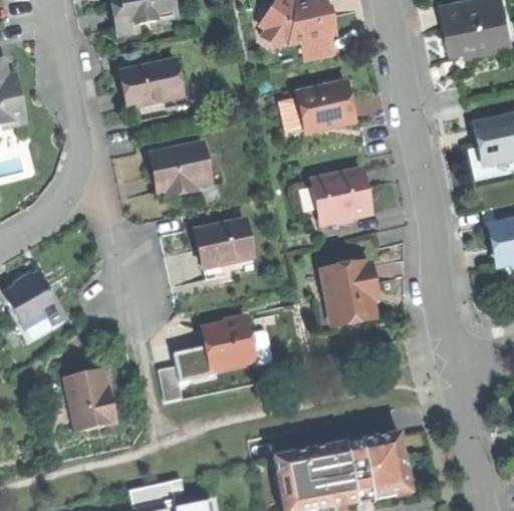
[(111,5),(117,35),(138,31),(136,21),(175,13),(172,0),(120,0),(121,3),(111,5)]
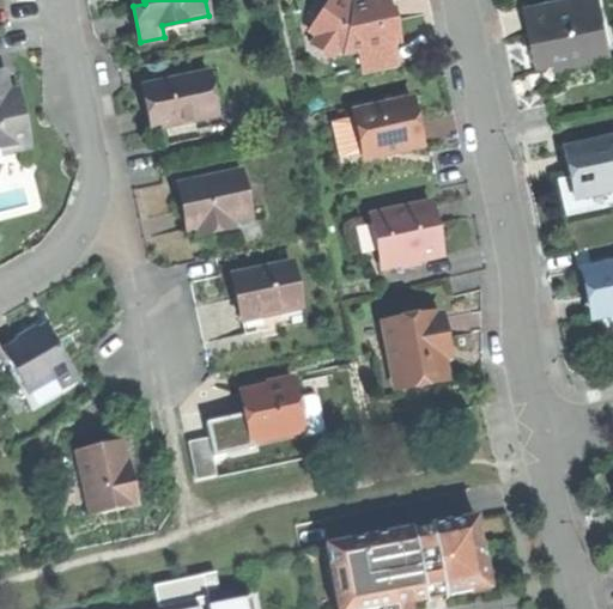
[(364,0),(353,2),(350,0),(328,0),(310,28),(317,32),(314,38),(333,52),(337,47),(344,49),(358,46),(363,69),(399,61),(394,40),(399,38),(396,28),(394,17),(389,18),(384,0),(364,0)]
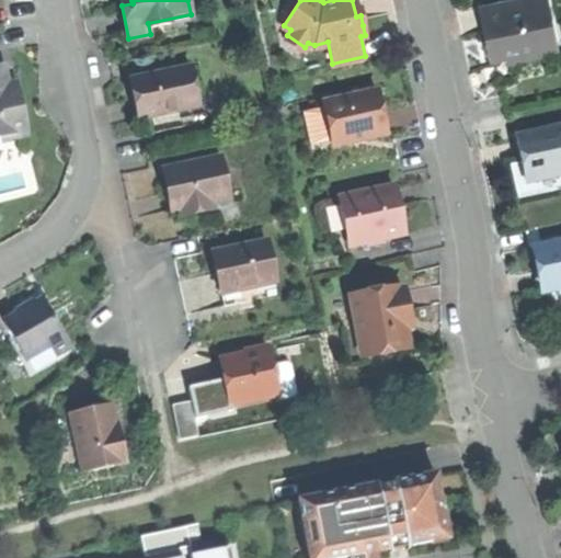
[(485,29),(491,53),(504,49),(514,57),(519,47),(549,42),(544,14),(552,12),(550,0),(505,0),(481,6),(485,29)]
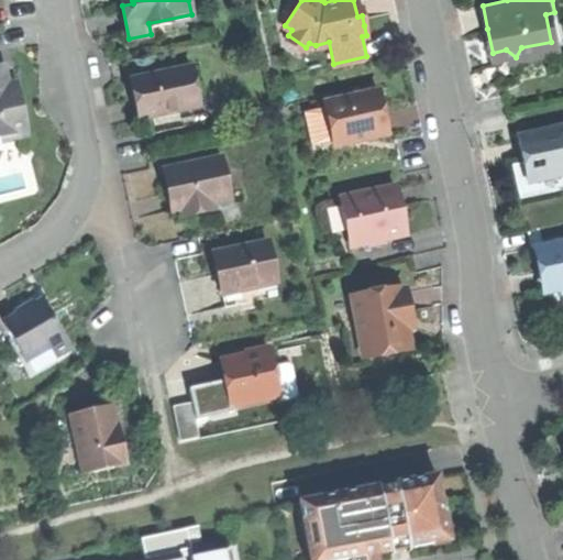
[(0,133),(28,129),(19,88),(9,90),(6,78),(2,61),(0,61),(0,133)]
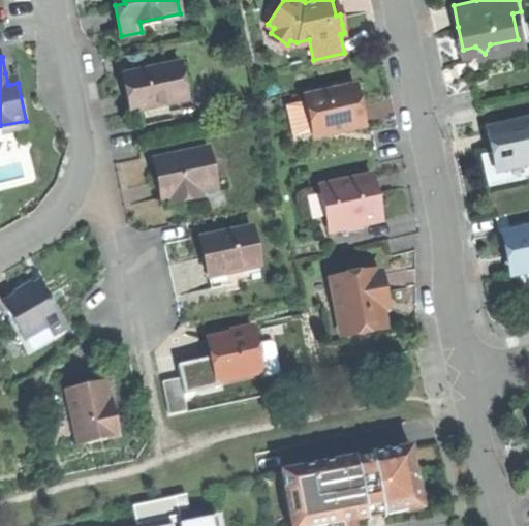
[(129,88),(133,109),(187,98),(180,60),(126,71),(129,88)]
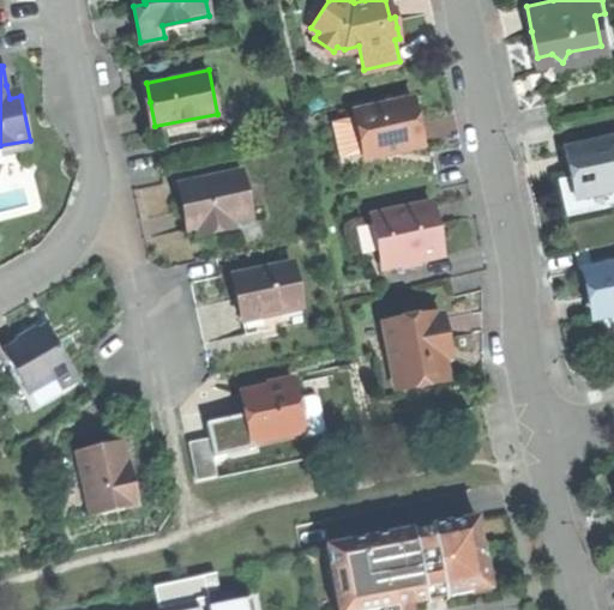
[(354,109),(363,153),(422,142),(417,118),(413,96),(354,109)]
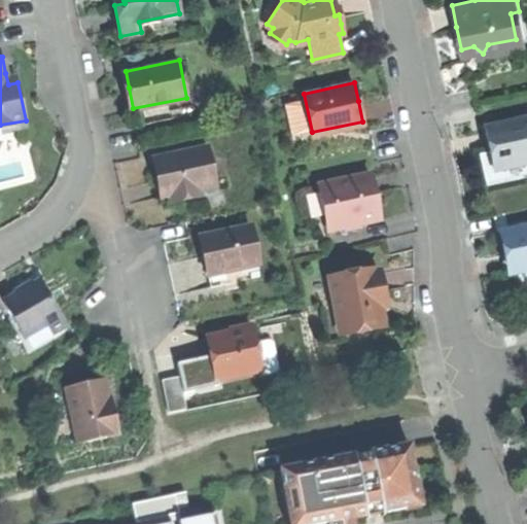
[(493,168),(526,161),(526,117),(485,126),(489,146),(493,168)]
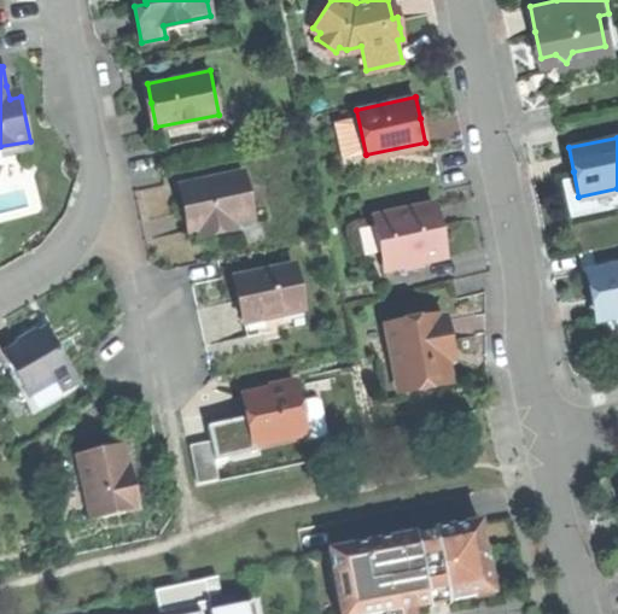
[(190,206),(193,227),(200,226),(203,234),(233,228),(232,218),(254,215),(245,170),(185,182),(190,206)]
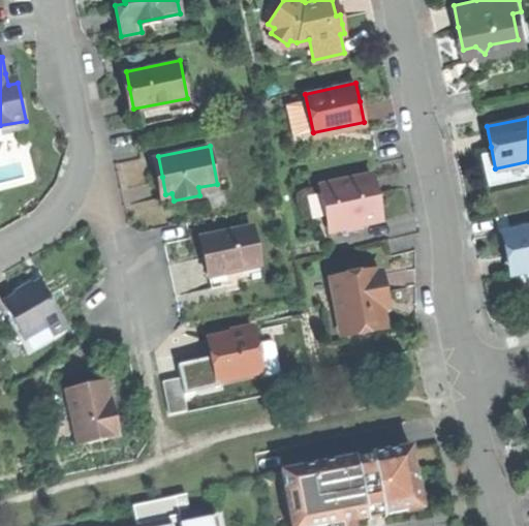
[(320,183),(330,228),(381,218),(376,194),(372,173),(320,183)]
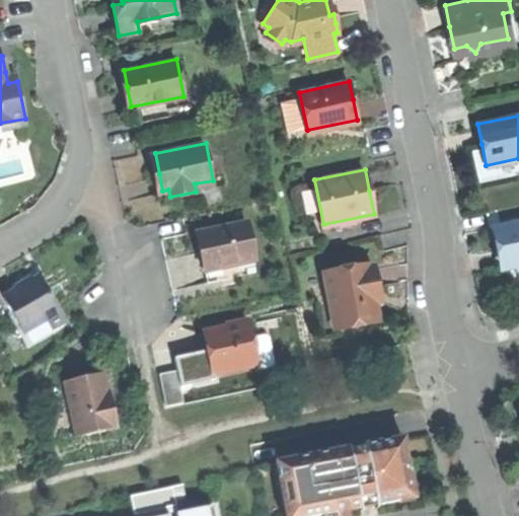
[(200,251),(204,269),(254,258),(246,220),(196,231),(200,251)]
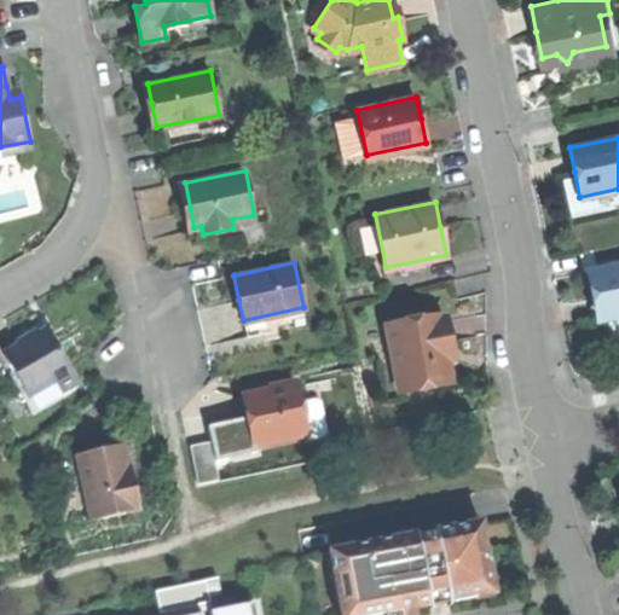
[(597,319),(618,314),(618,264),(588,271),(593,295),(597,319)]
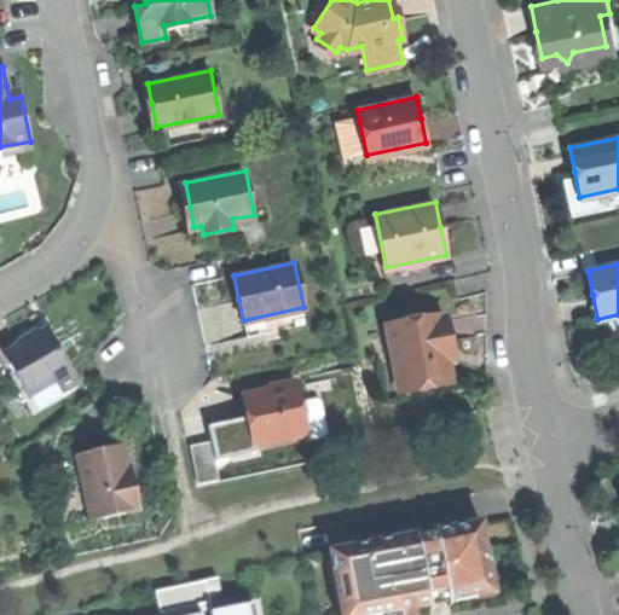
[(385,323),(399,392),(451,381),(446,359),(453,358),(450,338),(445,317),(439,318),(438,312),(385,323)]
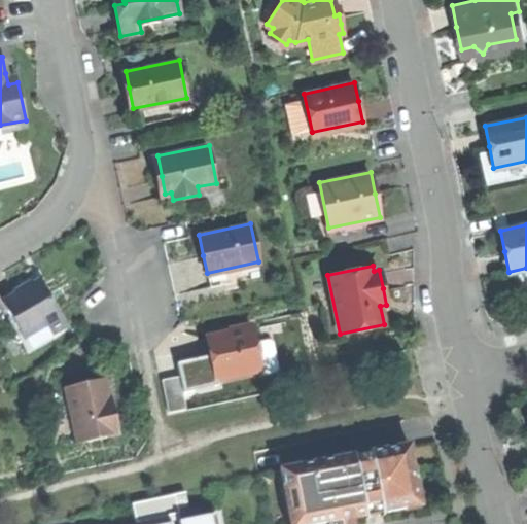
[(2,300),(23,336),(46,322),(51,332),(66,323),(39,278),(21,289),(2,300)]
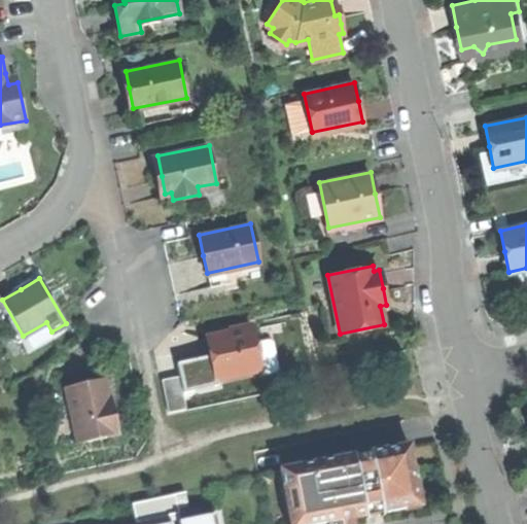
[(207,337),(215,377),(260,367),(252,326),(219,334),(207,337)]
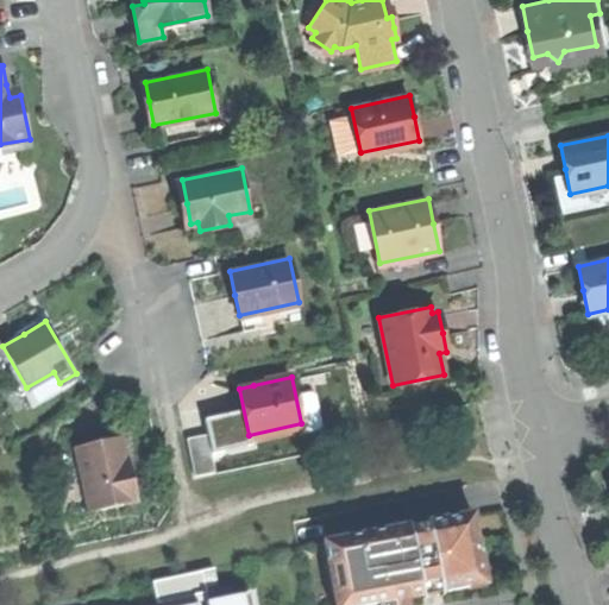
[(186,435),(194,474),(217,468),(207,430),(186,435)]
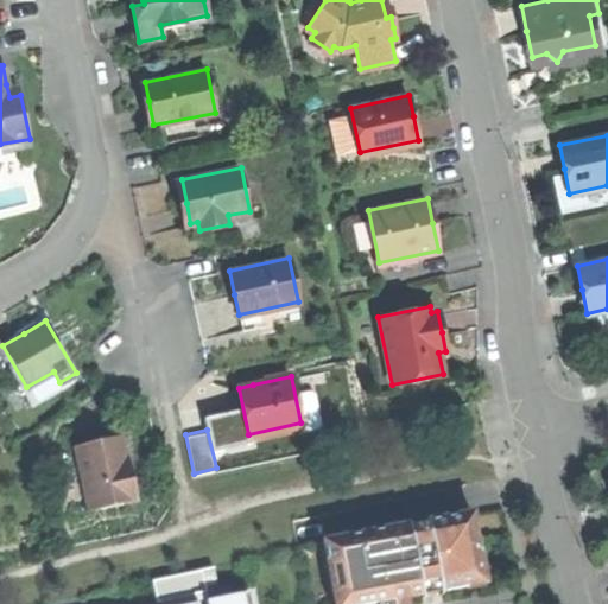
[(75,444),(88,508),(135,498),(127,456),(122,456),(119,434),(97,439),(75,444)]
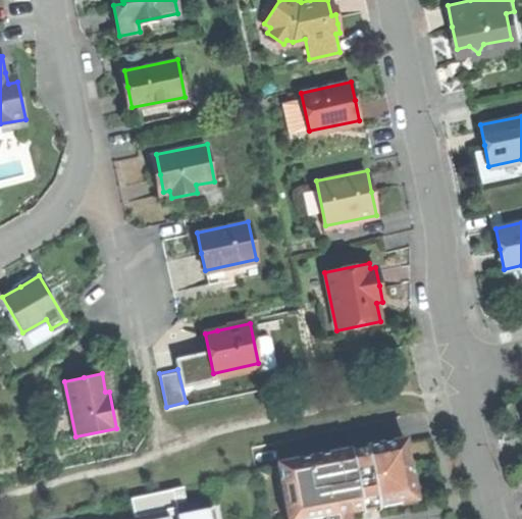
[(405,438),(277,462),(288,518),(352,518),(351,511),(364,508),(362,499),(374,497),(376,507),(417,499),(410,465),(405,438)]
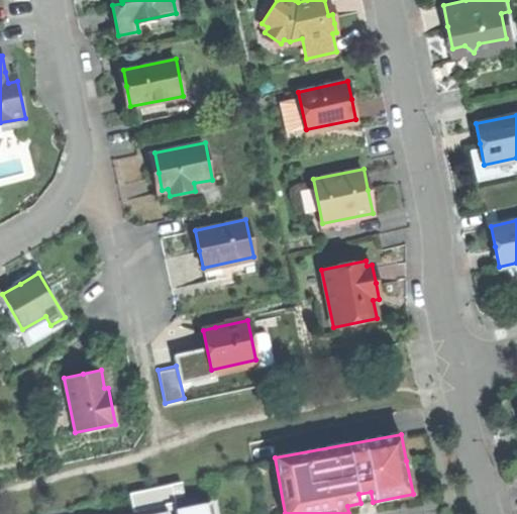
[(185,481),(173,483),(176,500),(188,498),(185,481)]
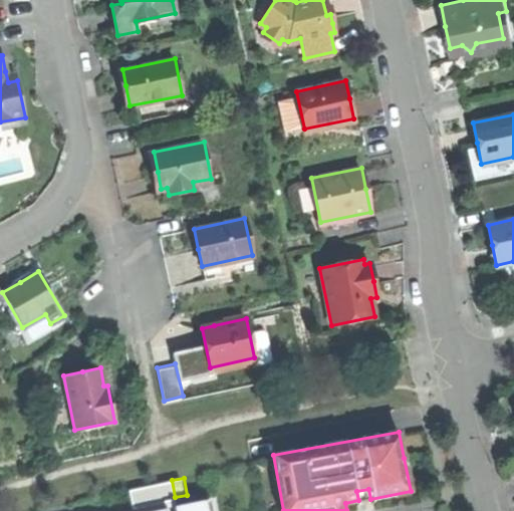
[(139,507),(139,510),(213,510),(211,498),(177,505),(175,497),(172,480),(129,489),(133,508),(139,507)]
